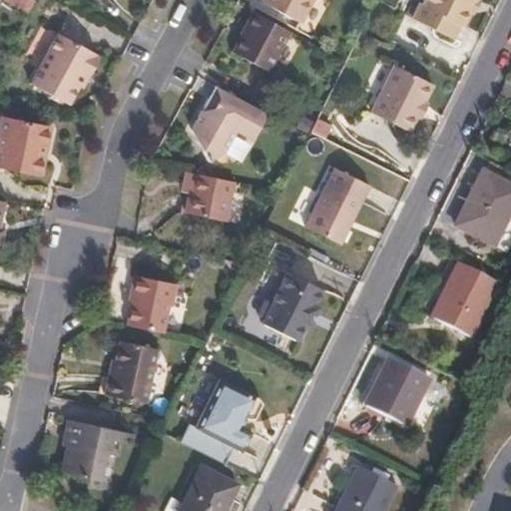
[(27,19),(34,6),(23,0),(4,0),(2,6),(27,19)]
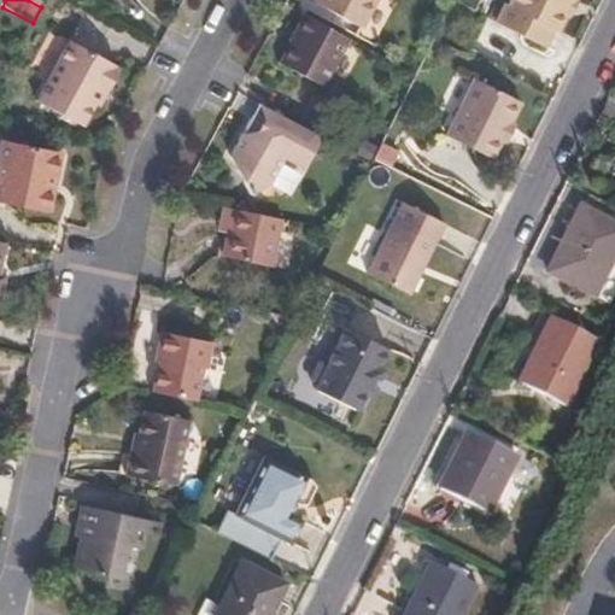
[(386,0),(388,1),(388,0),(311,0),(310,4),(359,31),(375,0),(386,0)]
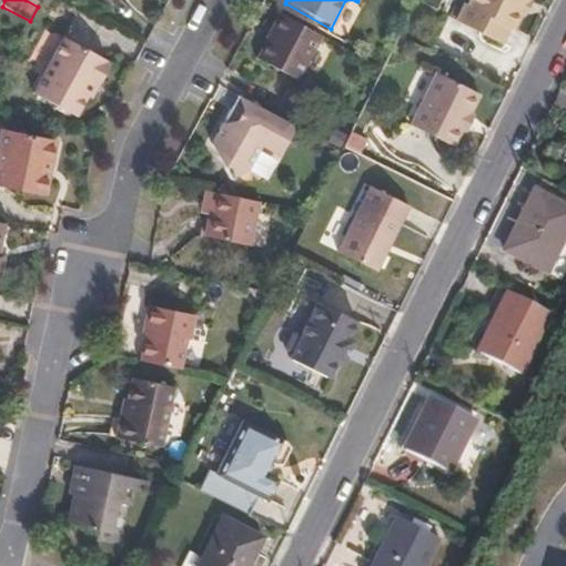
[(521,12),(525,0),(472,0),(471,3),(467,3),(465,2),(456,20),(503,42),(511,26),(516,28),(523,13),(521,12)]
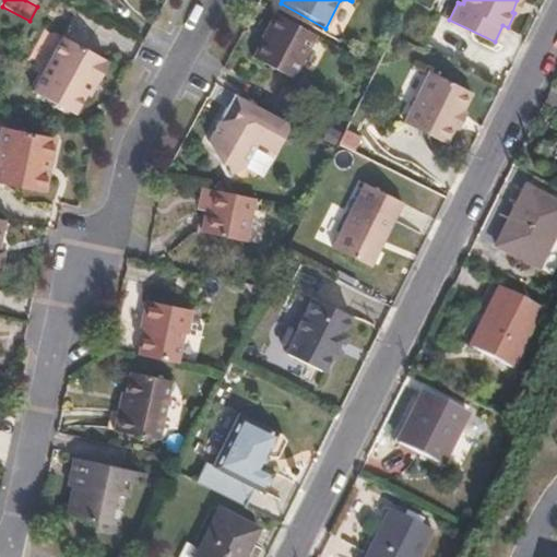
[(518,13),(523,0),(517,0),(512,12),(514,13),(518,13)]
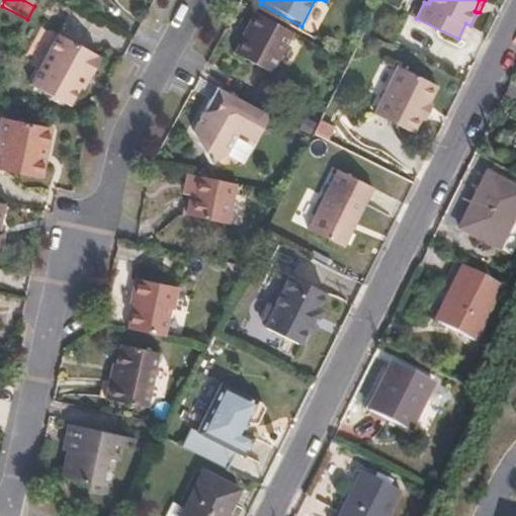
[(272,74),(293,32),(257,14),(235,55),(272,74)]
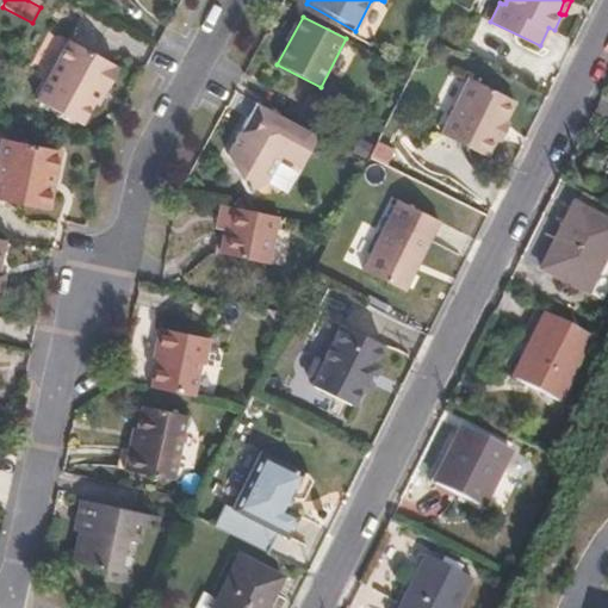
[(109,92),(119,72),(113,69),(115,64),(70,41),(38,103),(82,126),(94,104),(103,88),(109,92)]
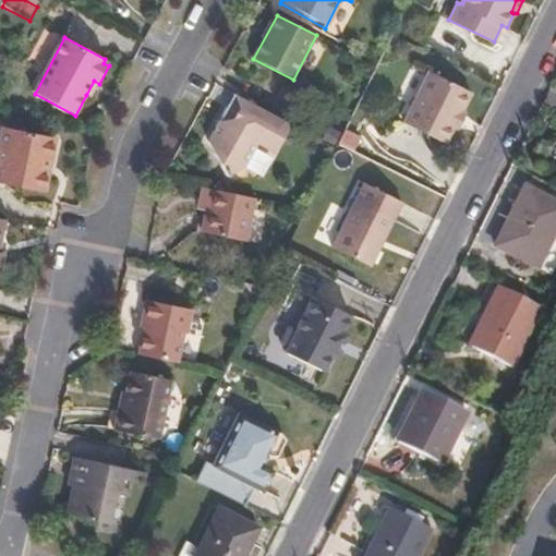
[(463,109),(472,91),(428,69),(406,119),(448,139),(455,125),(454,122),(459,109),(463,109)]
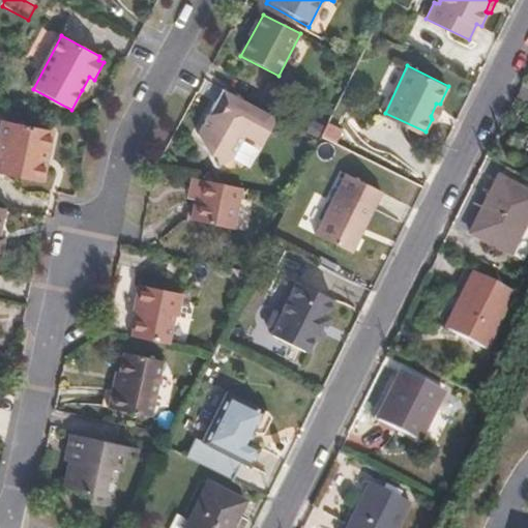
[(88,93),(94,80),(89,77),(82,90),(88,93)]
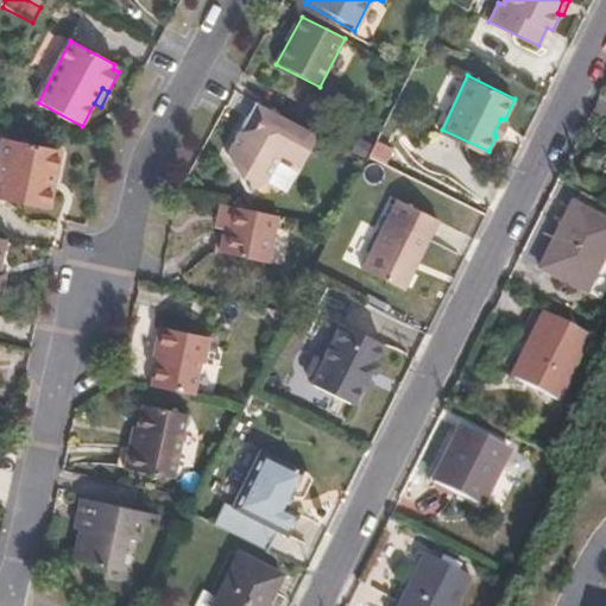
[(300,165),(316,134),(254,102),(228,151),(248,191),(266,183),(281,156),(300,165)]
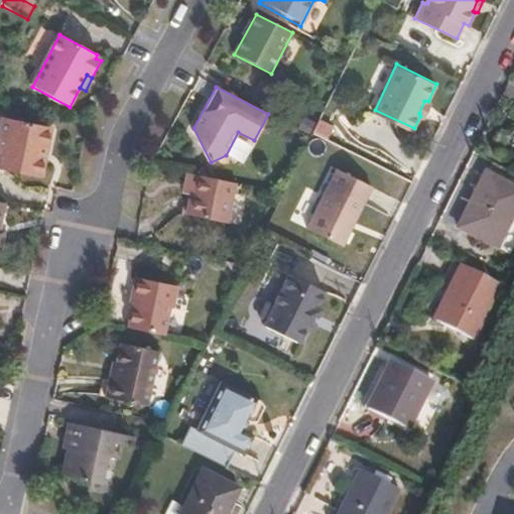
[(424,116),(429,103),(428,101),(424,101),(419,113),(420,116),(424,116)]
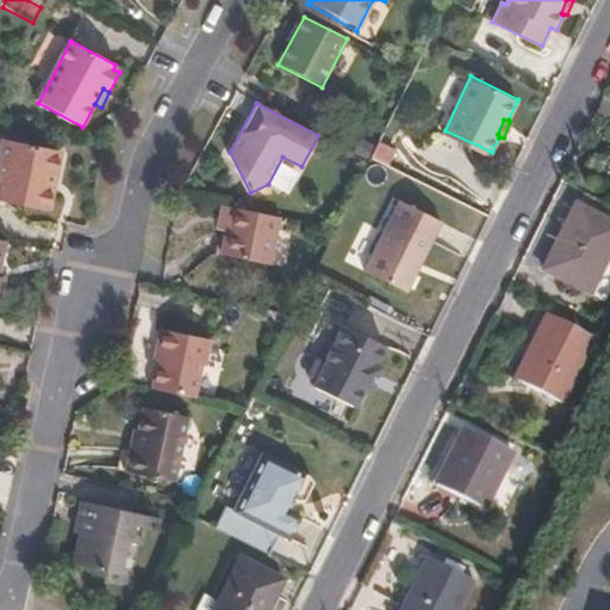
[(0,200),(47,209),(59,151),(2,140),(0,153),(0,200)]
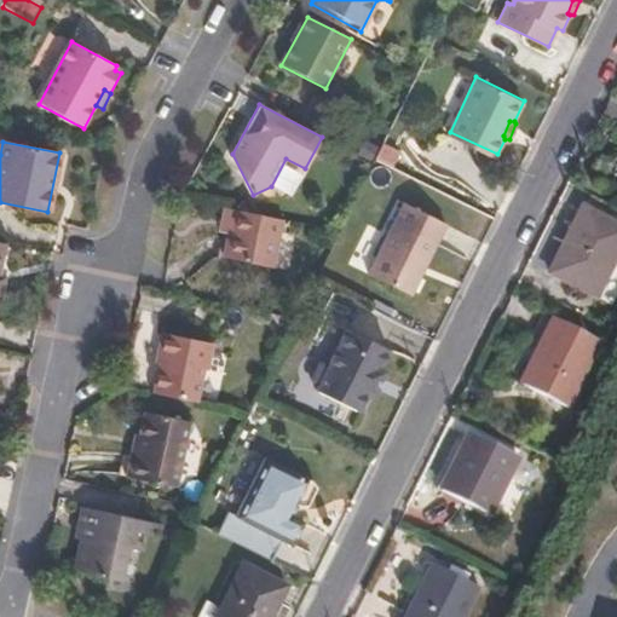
[(411,297),(447,226),(402,205),(367,275),(411,297)]
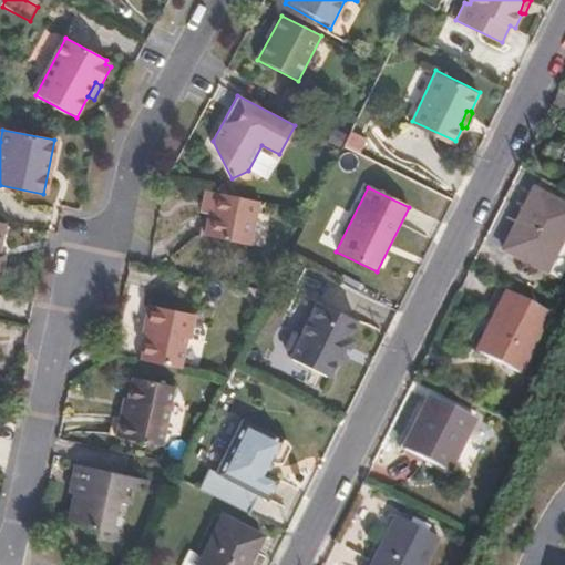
[(551,271),(564,242),(564,201),(537,187),(507,249),(551,271)]
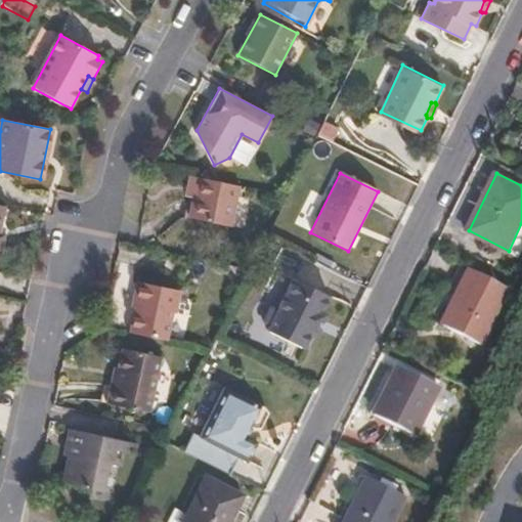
[(192,197),(197,176),(189,175),(186,196),(192,197)]
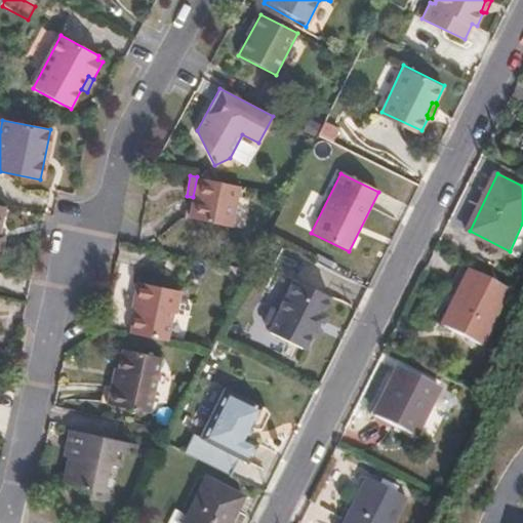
[(232,224),(238,185),(197,176),(193,197),(191,216),(232,224)]
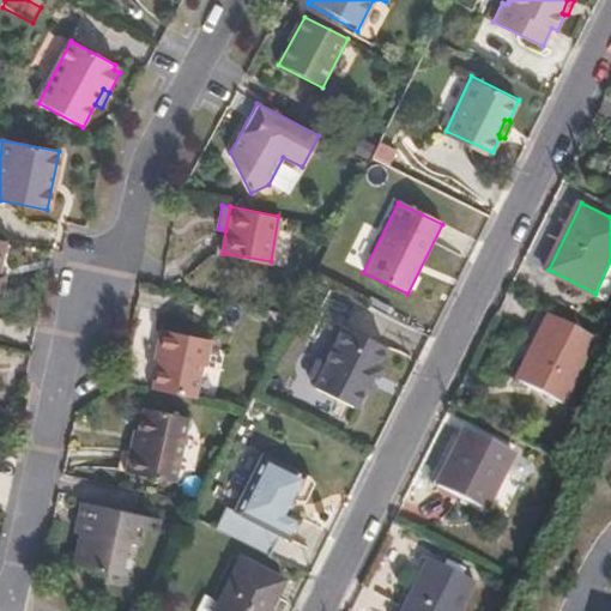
[(567,404),(599,338),(549,316),(519,379),(567,404)]
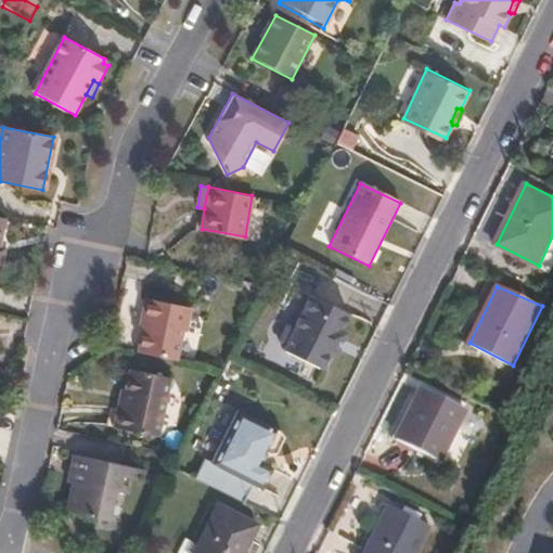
[(348,316),(309,296),(304,305),(343,323),(348,316)]
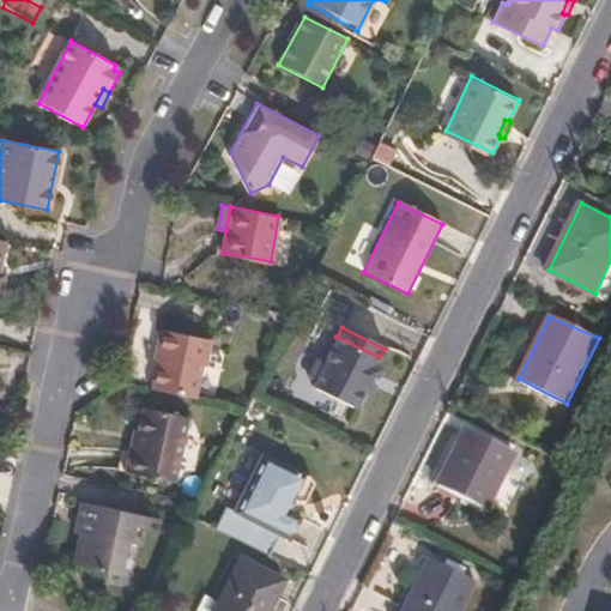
[(199,397),(205,364),(209,364),(215,338),(163,328),(159,349),(163,351),(156,387),(199,397)]
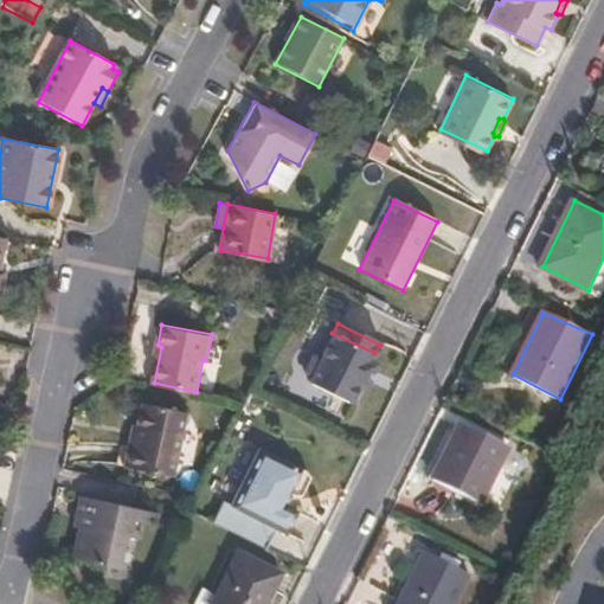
[(359,387),(371,362),(374,353),(332,333),(320,358),(312,357),(303,373),(309,380),(307,384),(349,404),(359,387)]
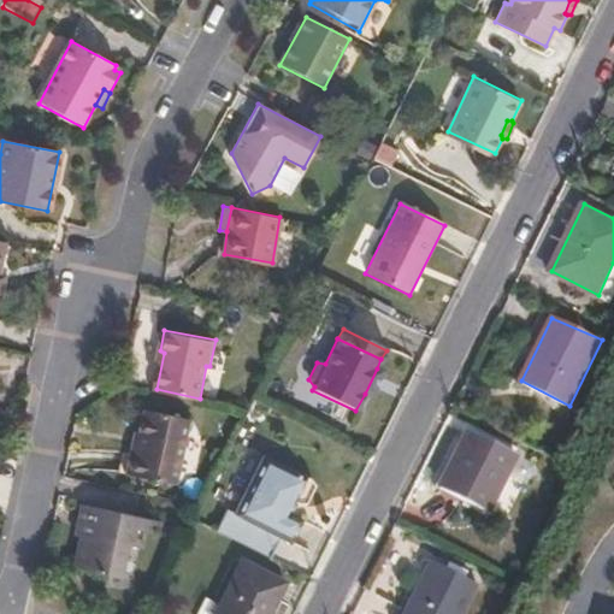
[(371,396),(382,371),(377,369),(365,394),(371,396)]
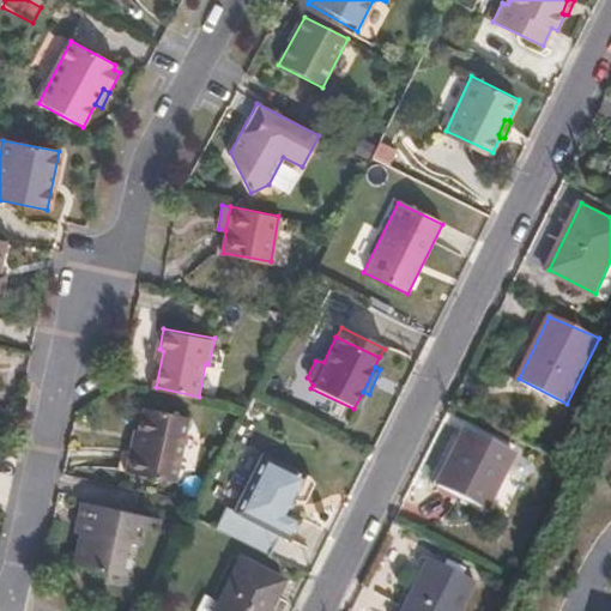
[(174,481),(187,416),(144,407),(138,442),(129,441),(123,470),(174,481)]
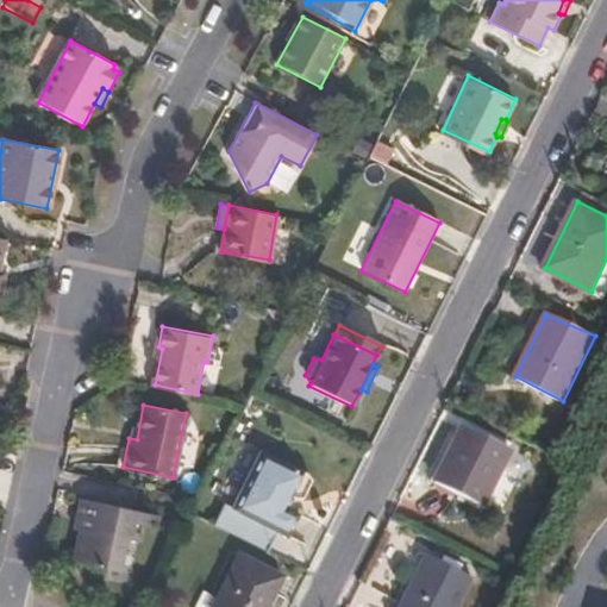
[(486,509),(512,452),(463,429),(436,486),(486,509)]
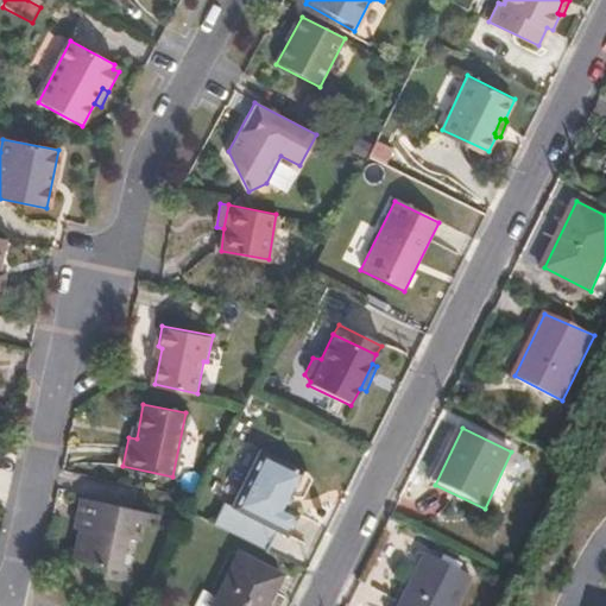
[(290,535),(300,512),(283,504),(288,493),(294,496),(303,496),(310,478),(305,472),(260,449),(234,507),(225,504),(216,523),(270,550),(279,530),(290,535)]
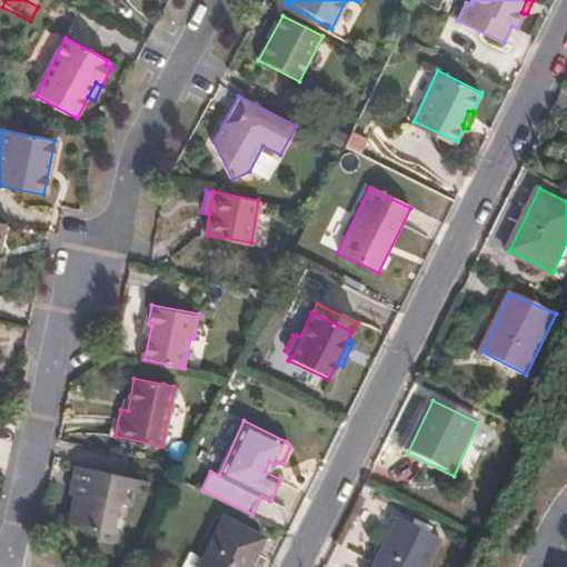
[(78,497),(82,467),(75,466),(70,495),(78,497)]
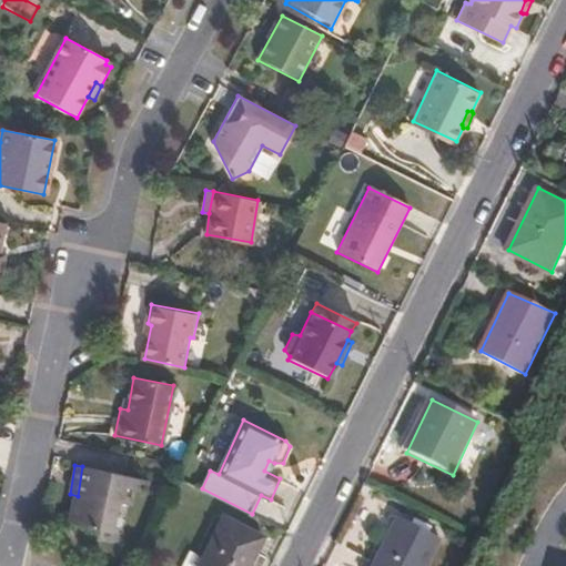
[(132,504),(135,477),(82,466),(78,496),(72,525),(113,533),(118,503),(132,504)]
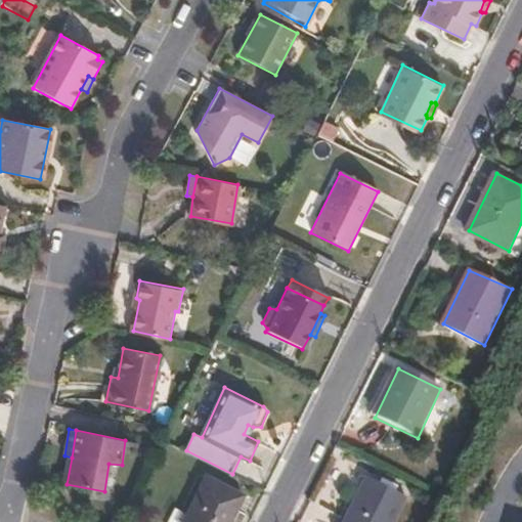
[(225,521),(241,493),(203,474),(177,521),(225,521)]
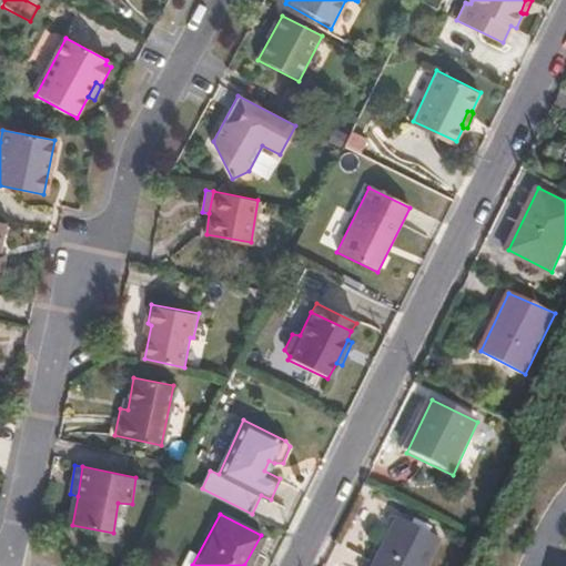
[(426,565),(440,538),(398,518),(374,565),(426,565)]
